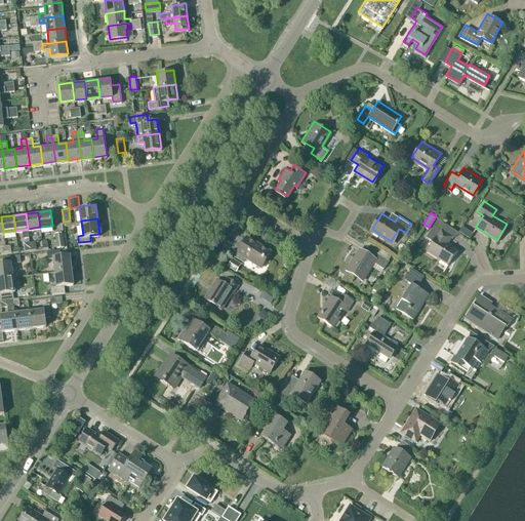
[(453,236),(444,230),(447,225),(437,218),(426,235),(433,239),(427,249),(448,263),(457,248),(447,241),(451,235),(452,236),(453,236)]
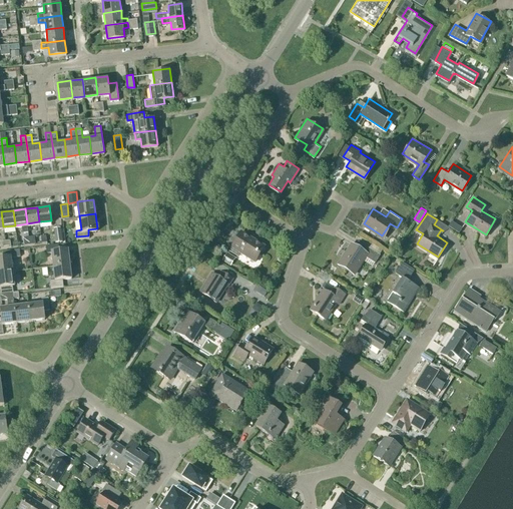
[(452,219),(448,224),(458,231),(462,225),(452,219)]
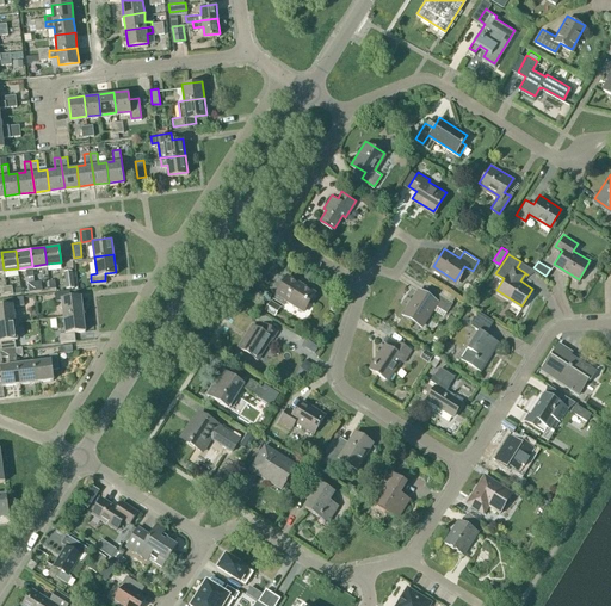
[(66,285),(74,284),(72,267),(63,269),(66,285)]
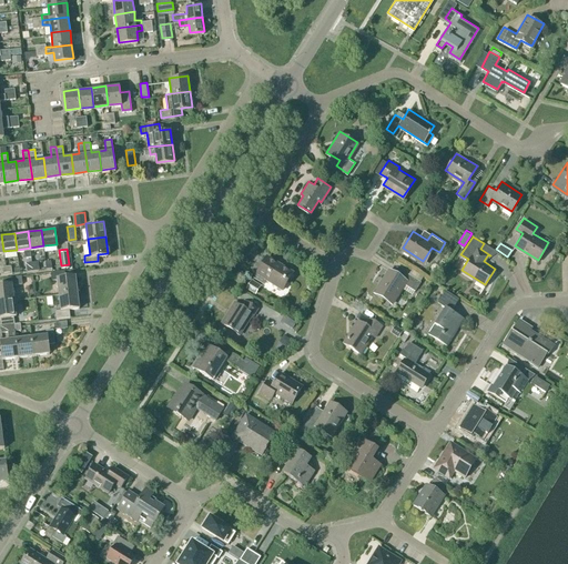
[(282,288),(293,270),(267,254),(254,274),(264,280),(265,278),(282,288)]
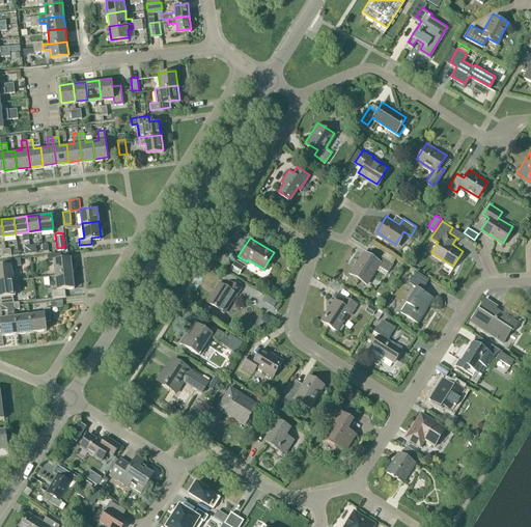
[(383,253),(393,259),(396,256),(385,249),(383,253)]
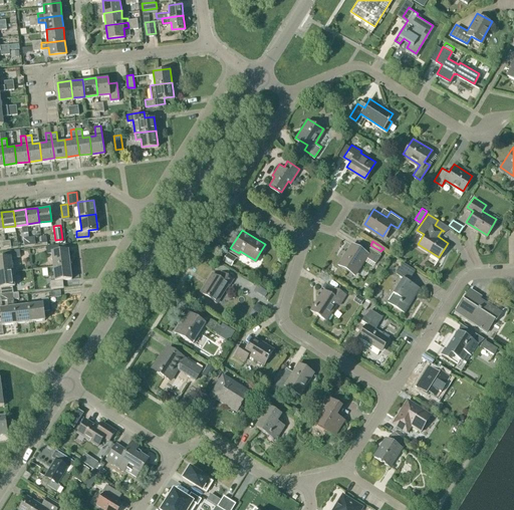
[(53,264),(69,262),(68,248),(59,249),(58,242),(45,244),(46,251),(51,251),(53,264)]
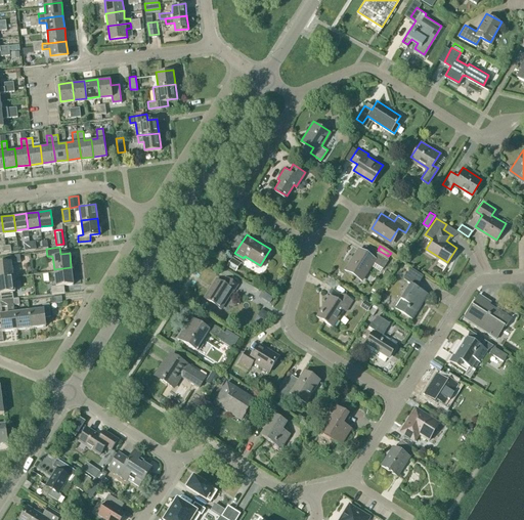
[(347,267),(361,276),(373,259),(383,265),(388,258),(375,250),(372,256),(359,248),(347,267)]
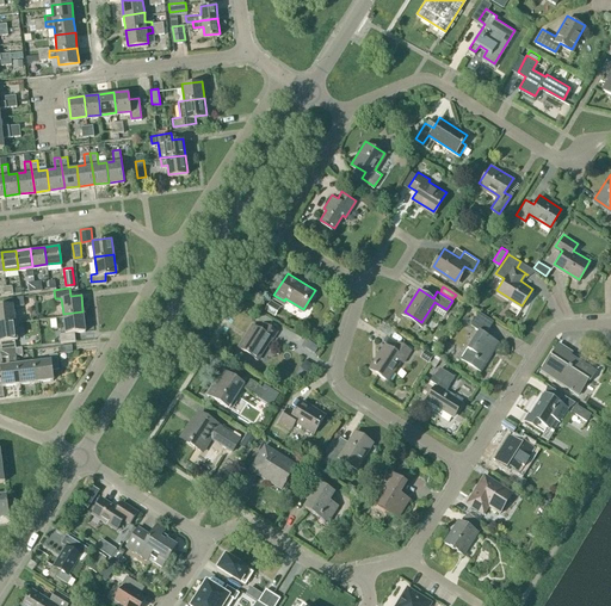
[(24,302),(23,294),(4,296),(5,304),(0,304),(0,321),(16,320),(13,303),(24,302)]
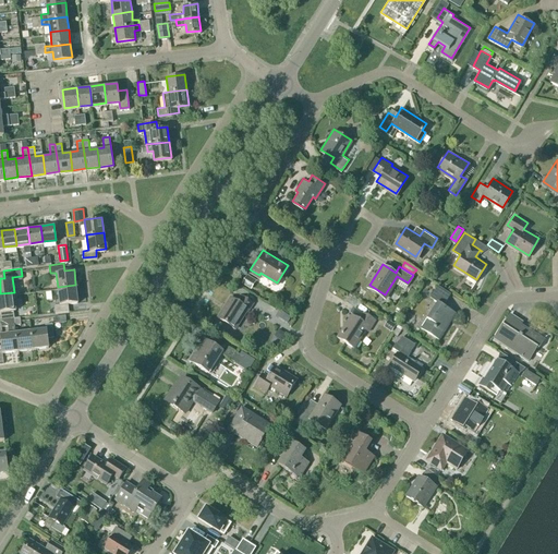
[(252,287),(257,279),(247,273),(242,281),(252,287)]
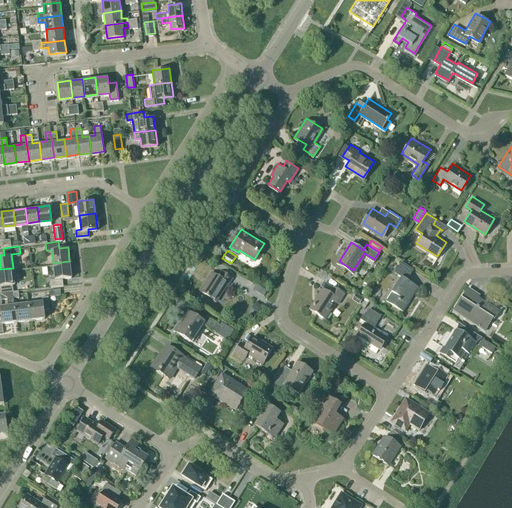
[(69,261),(53,263),(54,277),(49,277),(50,284),(63,283),(62,276),(71,275),(69,261)]
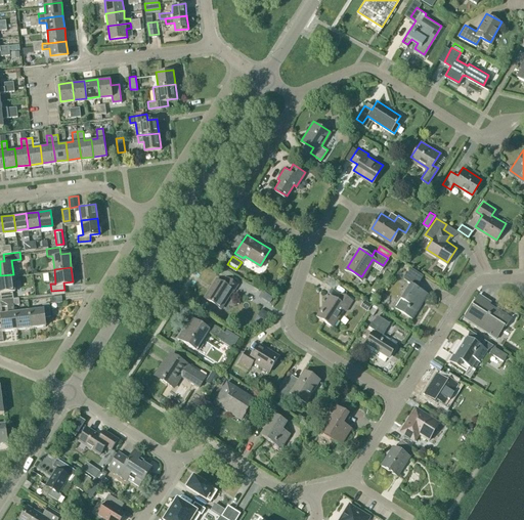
[(412,316),(423,301),(419,299),(425,290),(417,285),(421,278),(408,270),(404,277),(410,282),(395,306),(412,316)]
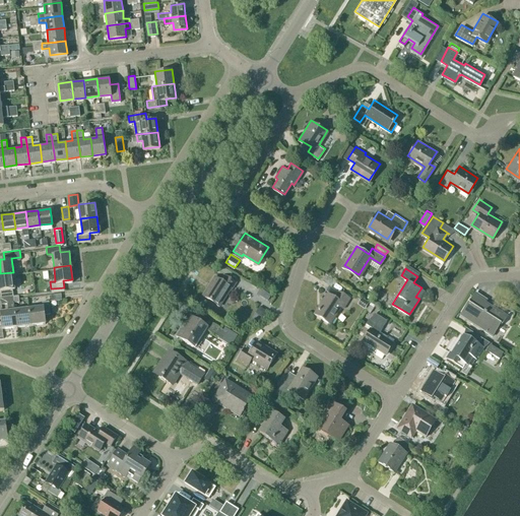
[(0,292),(0,296),(13,295),(13,294),(12,286),(14,286),(13,272),(0,273),(0,292)]
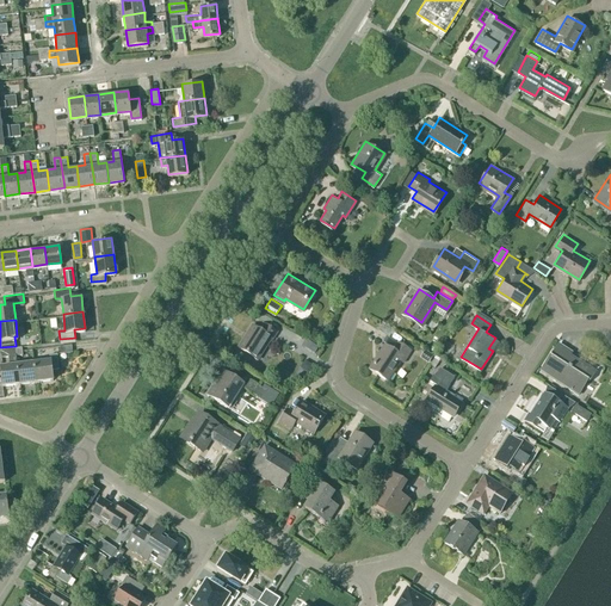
[(277,329),(263,321),(259,327),(252,323),(239,345),(258,357),(271,335),(272,336),(277,329)]
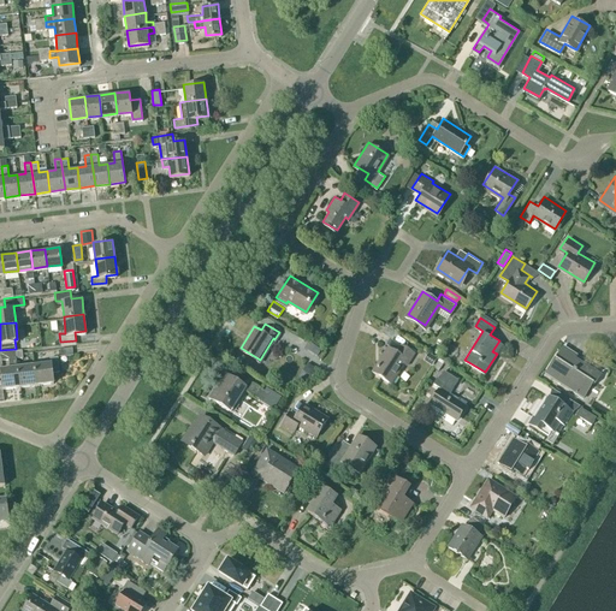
[(312,340),(308,346),(318,353),(321,346),(312,340)]
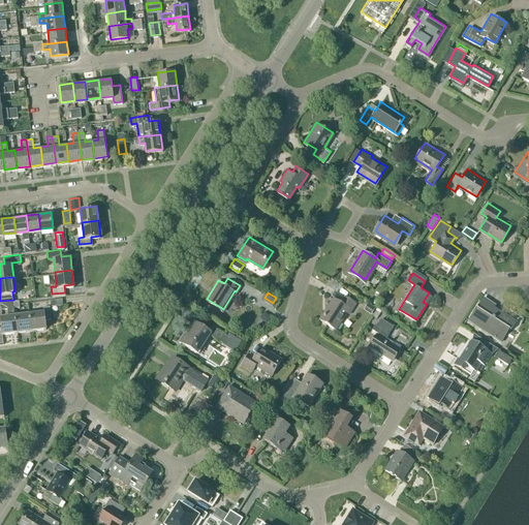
[(355,301),(344,295),(340,301),(333,297),(319,317),(336,328),(346,310),(349,311),(355,301)]
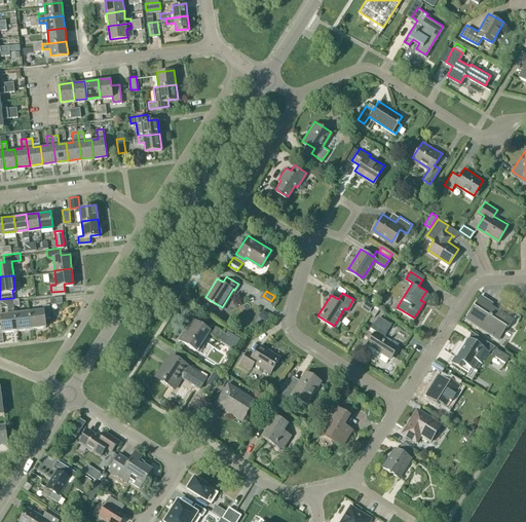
[(499,309),(491,304),(492,302),(481,295),(475,304),(466,317),(488,330),(487,331),(497,337),(505,325),(508,326),(513,318),(505,313),(506,312),(500,308),(499,309)]
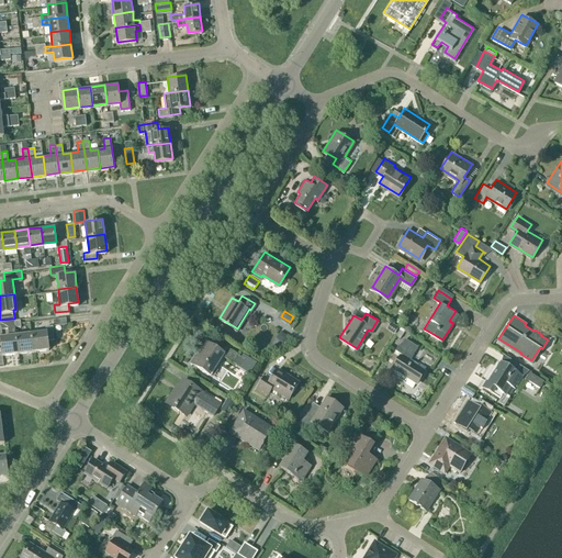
[(391,319),(386,326),(394,332),(398,324),(391,319)]
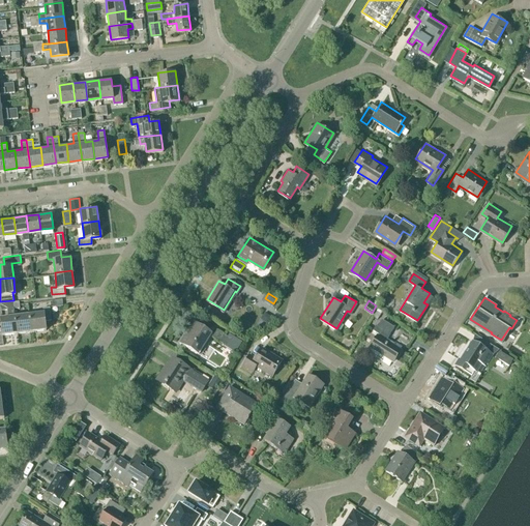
[(209,303),(205,309),(213,314),(216,309),(209,303)]
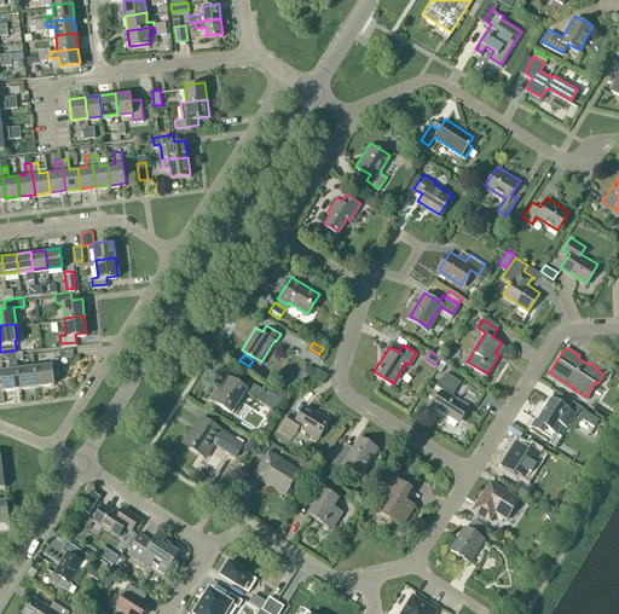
[(34,364),(36,384),(53,382),(52,371),(59,370),(58,355),(50,357),(51,363),(34,364)]
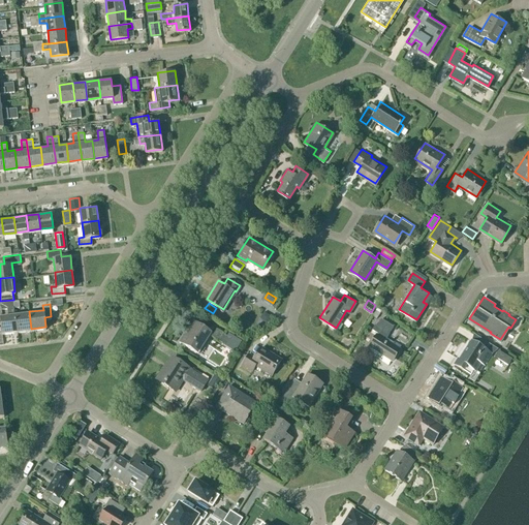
[(16,313),(14,305),(8,306),(9,314),(0,315),(3,332),(18,331),(16,313)]
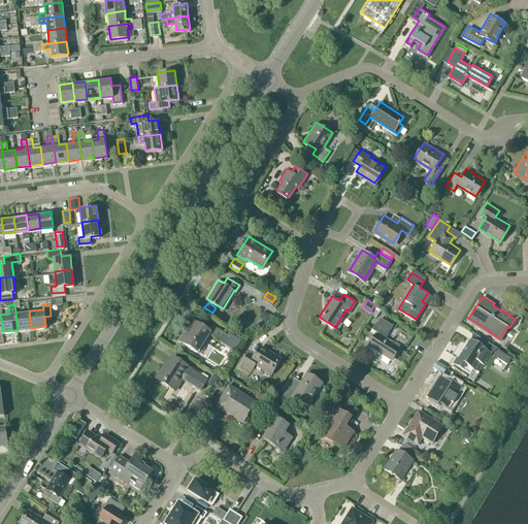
[(265,319),(270,312),(263,307),(259,315),(265,319)]
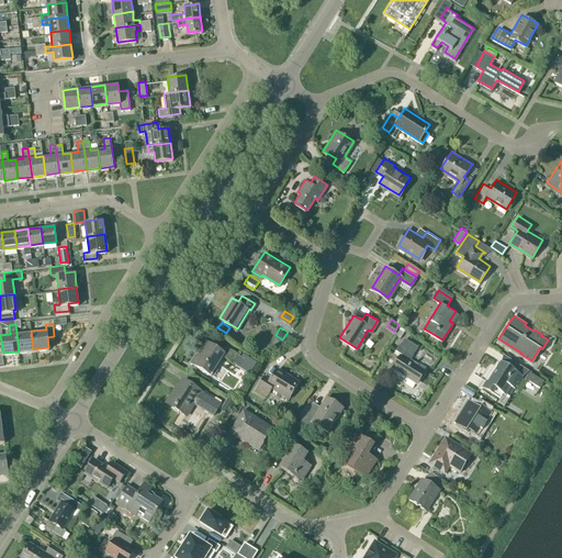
[(19,352),(33,349),(31,331),(17,333),(19,352)]
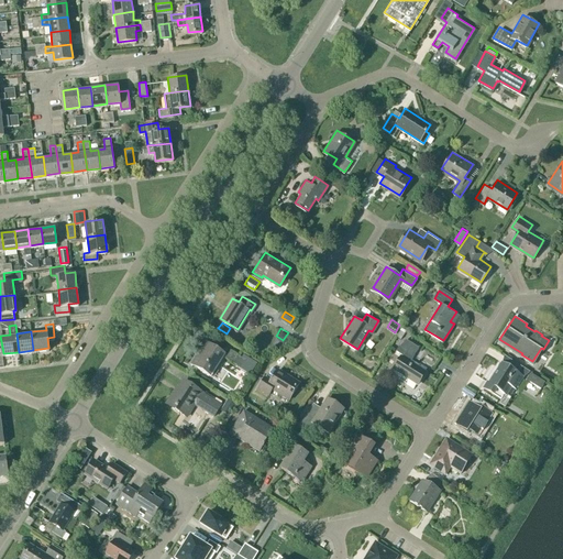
[(418,347),(410,341),(405,338),(401,343),(399,342),(396,349),(403,353),(392,371),(407,381),(409,377),(417,382),(428,364),(419,360),(419,361),(411,357),(418,347)]
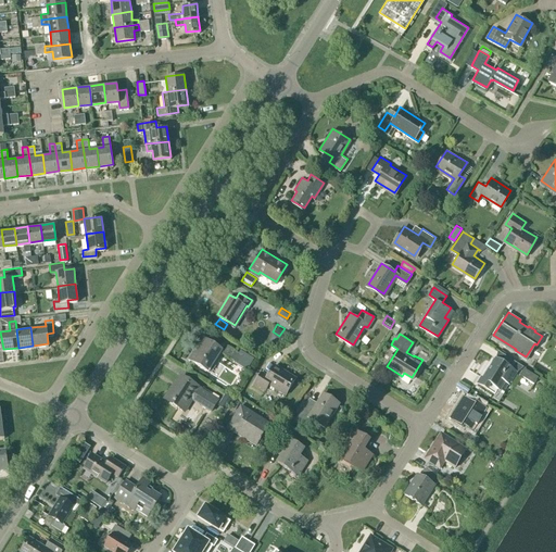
[(205,368),(220,346),(203,336),(189,358),(205,368)]
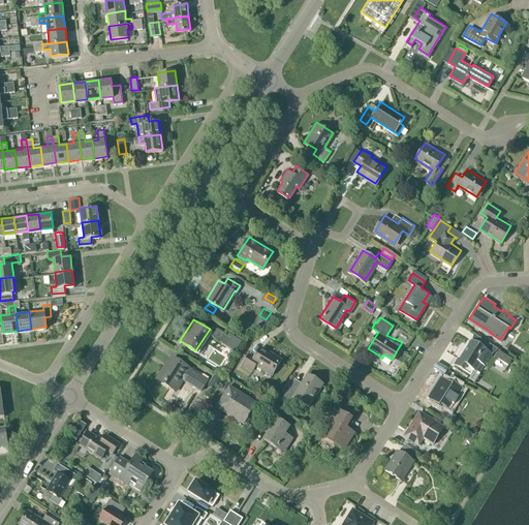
[(216,327),(212,334),(223,341),(222,342),(235,349),(241,339),(228,331),(227,334),(216,327)]
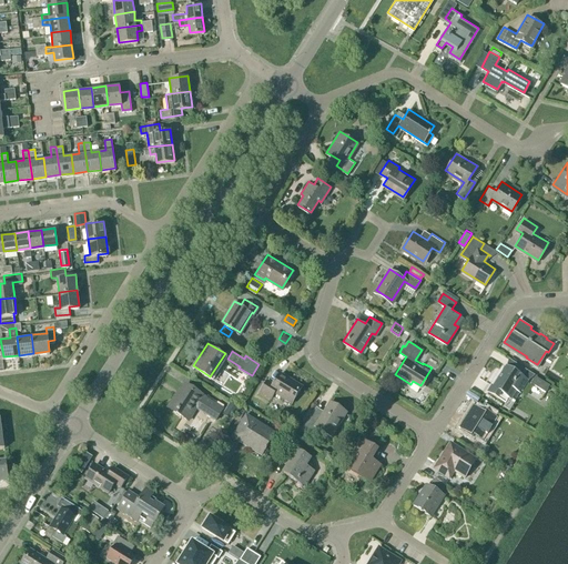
[(528,378),(506,363),(494,384),(492,383),(488,389),(505,400),(509,394),(510,395),(516,388),(519,391),(528,378)]
